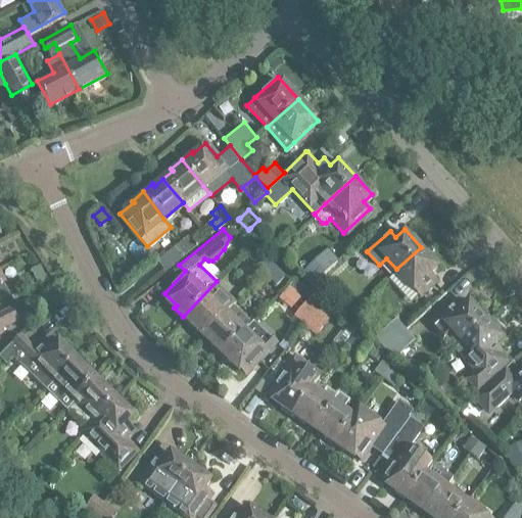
[(196,244),(188,233),(157,259),(165,269),(196,244)]
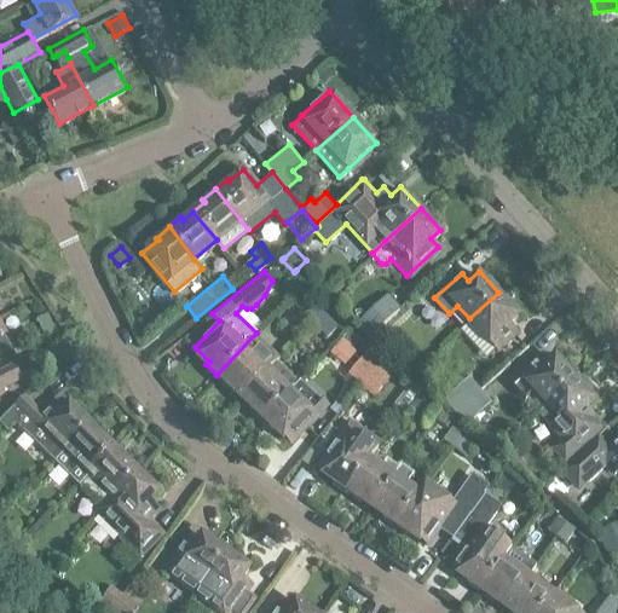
[(399,305),(387,291),(356,322),(368,335),(399,305)]
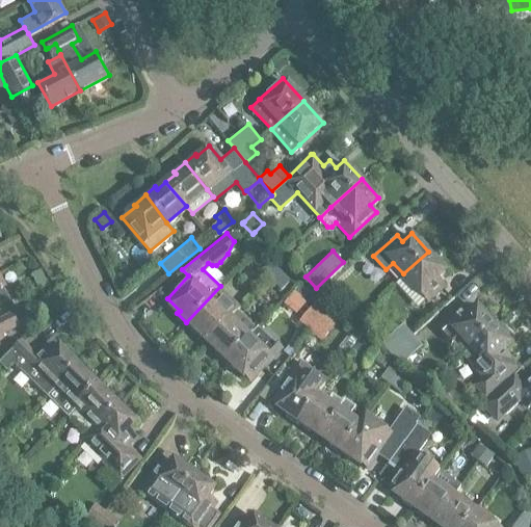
[(436,278),(445,270),(428,252),(403,273),(426,298),(442,284),(436,278)]
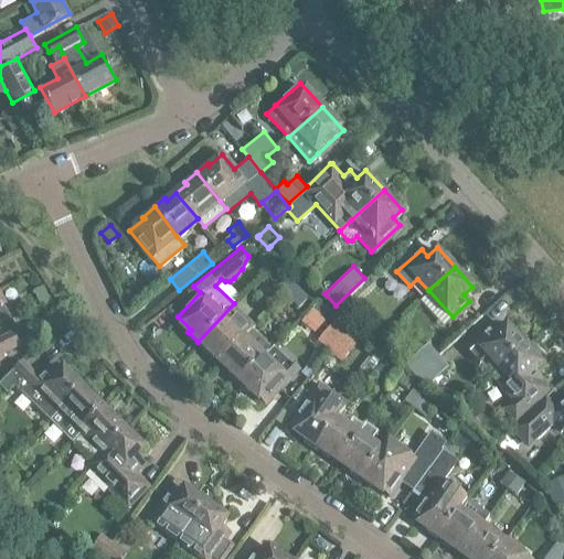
[(295,280),(287,273),(276,286),(283,292),(295,280)]
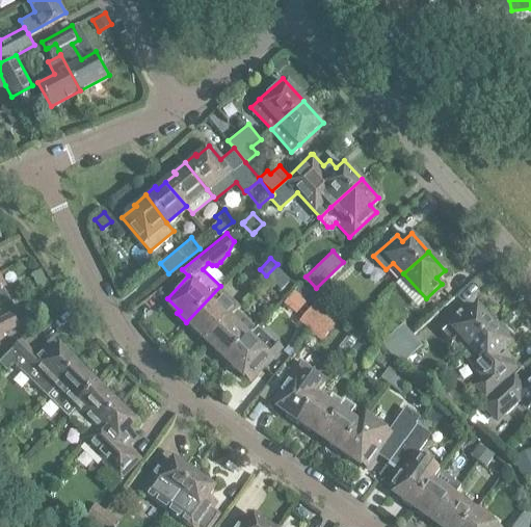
[(266,275),(280,288),(290,278),(277,264),(266,275)]
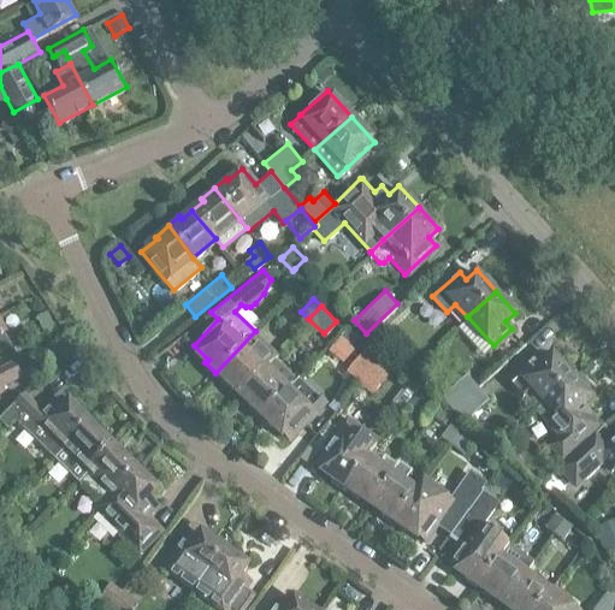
[(367,332),(366,333),(373,342),(389,327),(382,319),(367,332)]
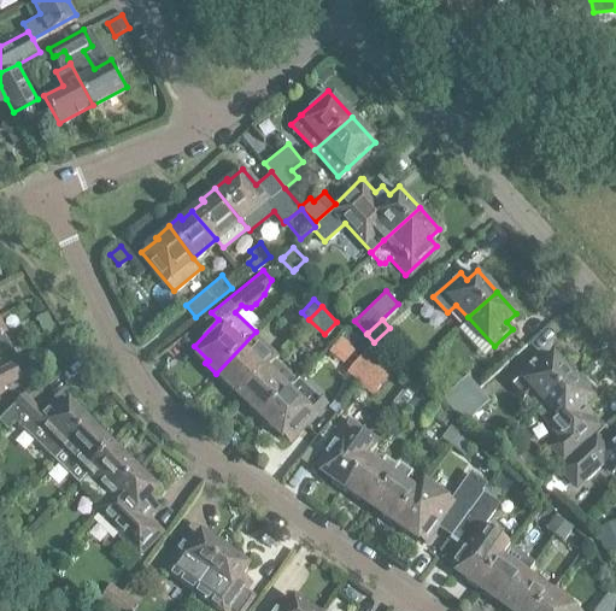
[(340,335),(351,344),(357,336),(355,334),(347,325),(345,329),(340,335)]
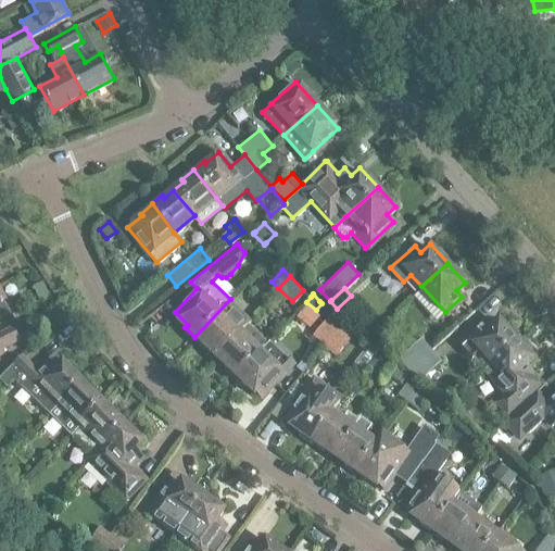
[(206,348),(210,346),(219,355),(242,332),(240,330),(251,318),(230,299),(194,337),(206,348)]
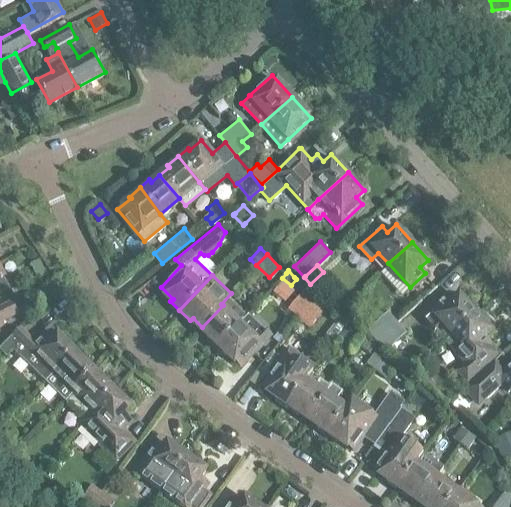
[(287,307),(298,316),(315,296),(304,287),(287,307)]
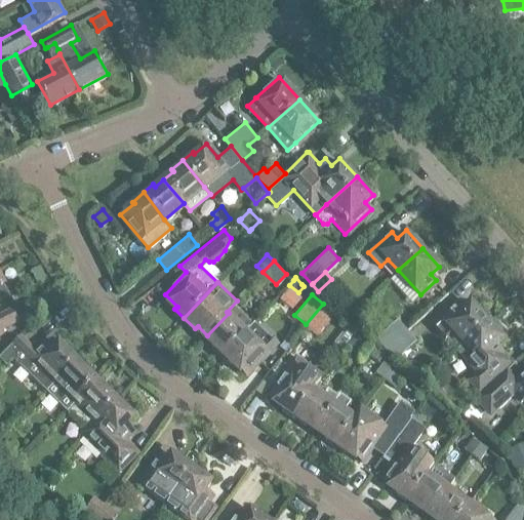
[(464,342),(487,320),(471,302),(462,310),(457,304),(441,318),(464,342)]
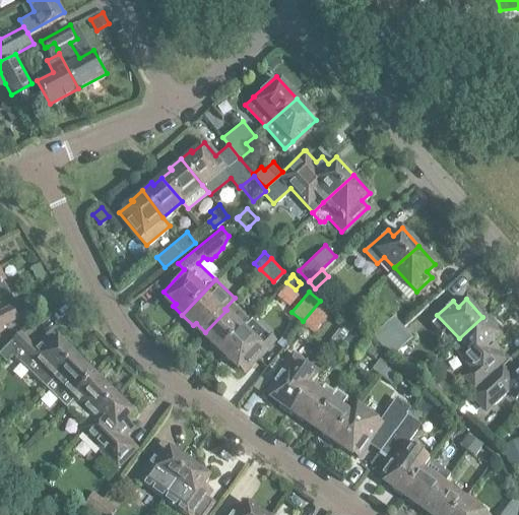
[(331,311),(320,301),(303,321),(314,330),(331,311)]
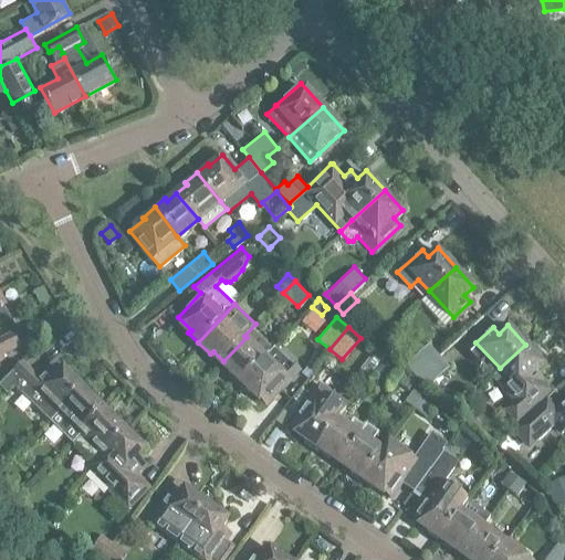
[(0,358),(4,356),(2,352),(20,344),(12,328),(0,334),(0,358)]
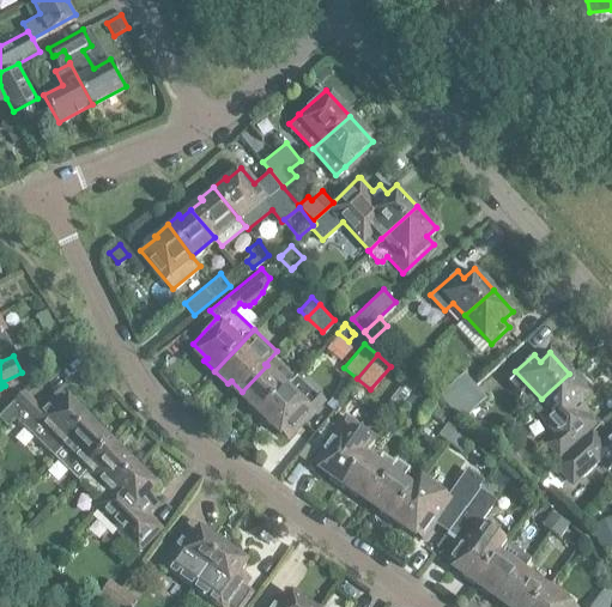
[(267,365),(242,392),(250,400),(248,402),(260,413),(295,377),(276,358),(268,366),(267,365)]
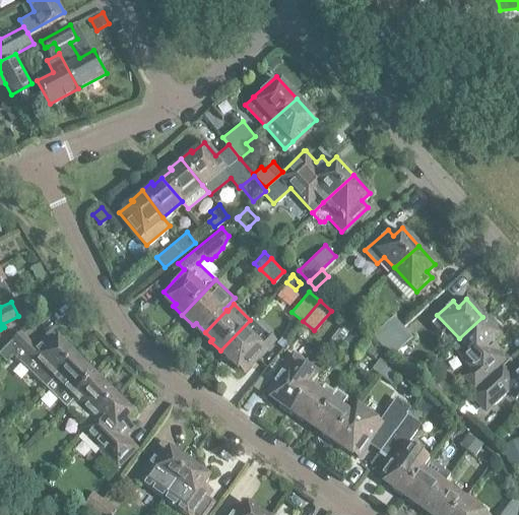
[(372,333),(382,344),(402,324),(393,314),(372,333)]
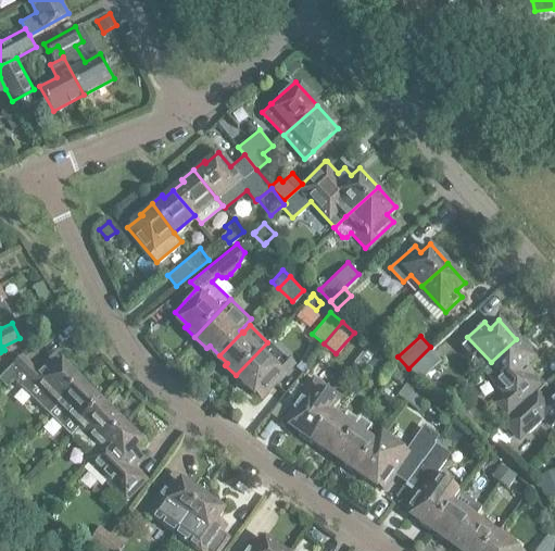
[(246,385),(248,383),(260,393),(282,370),(280,367),(289,358),(270,339),(267,342),(236,375),(246,385)]
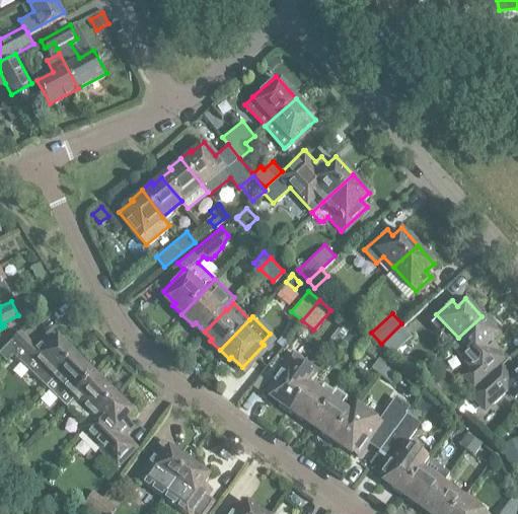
[(473,387),(505,357),(490,341),(498,334),(482,316),(458,338),(450,345),(460,355),(461,355),(459,356),(469,366),(461,373),(473,387)]
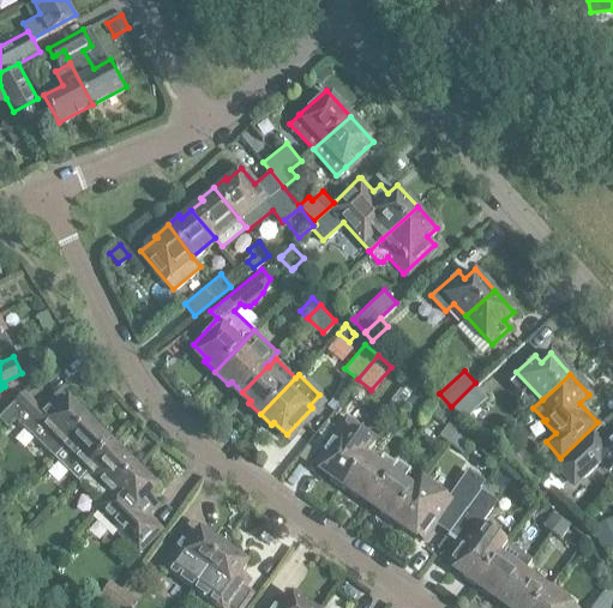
[(487,396),(475,383),(451,407),(462,419),(487,396)]
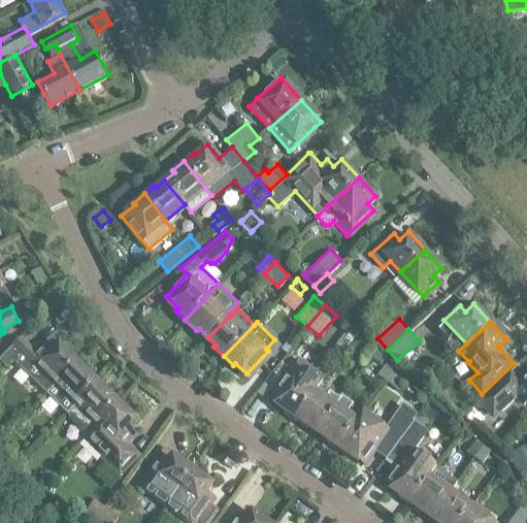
[(366,342),(357,335),(349,346),(358,353),(366,342)]
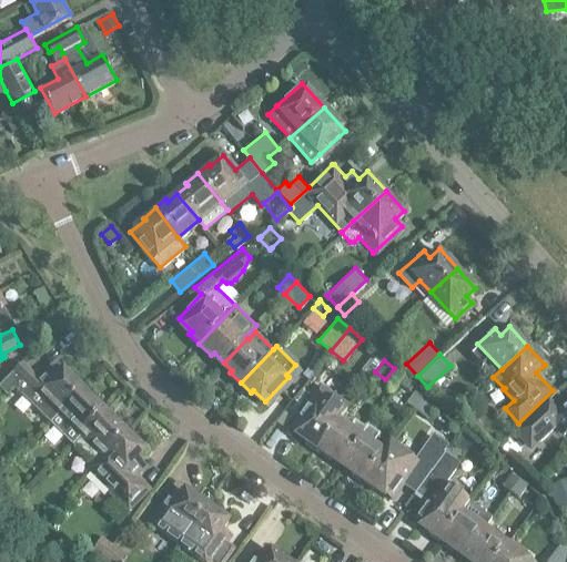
[(0,386),(7,392),(13,385),(51,421),(70,404),(88,386),(73,371),(70,375),(63,367),(54,376),(49,369),(38,380),(21,363),(0,382),(0,386)]
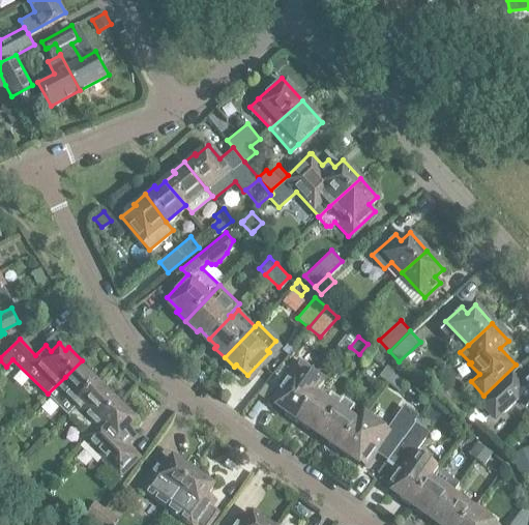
[(272,398),(286,407),(284,411),(293,417),(314,387),(322,376),(300,359),(291,371),(272,398)]
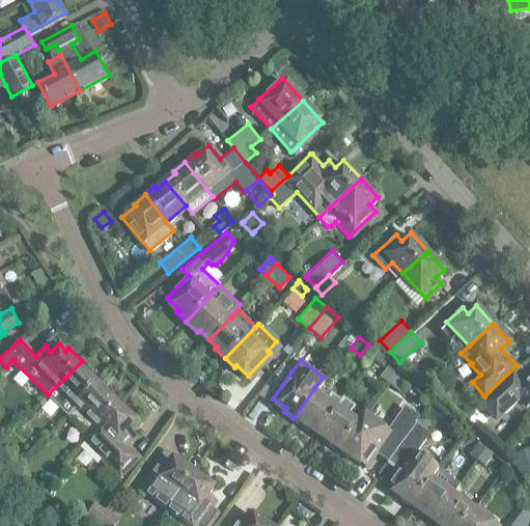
[(65,378),(48,394),(67,414),(98,382),(88,372),(91,369),(82,361),(65,378)]
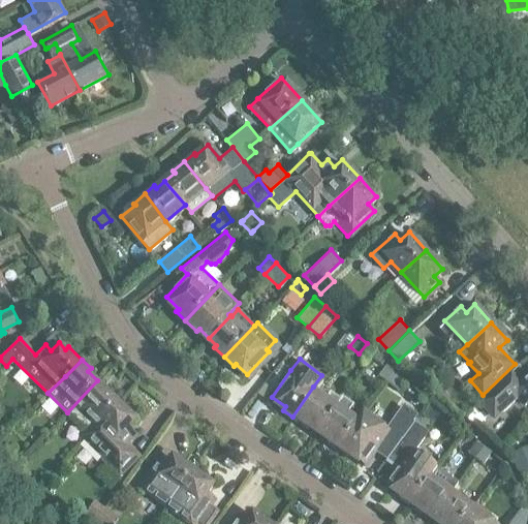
[(385,362),(377,373),(397,388),(405,375),(385,362)]
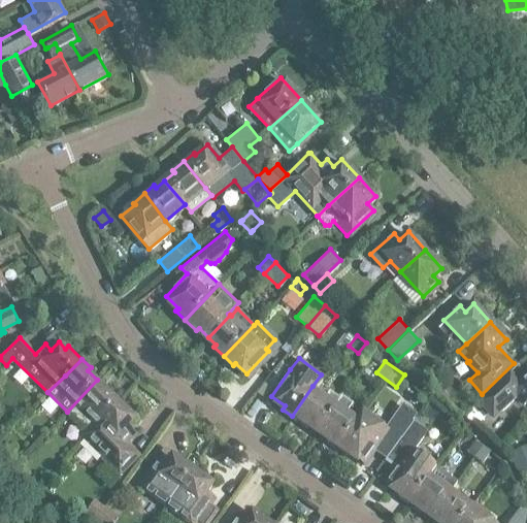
[(431,377),(432,376),(433,371),(429,366),(424,365),(419,368),(417,373),(418,376),(420,380),(427,381),(431,377)]
